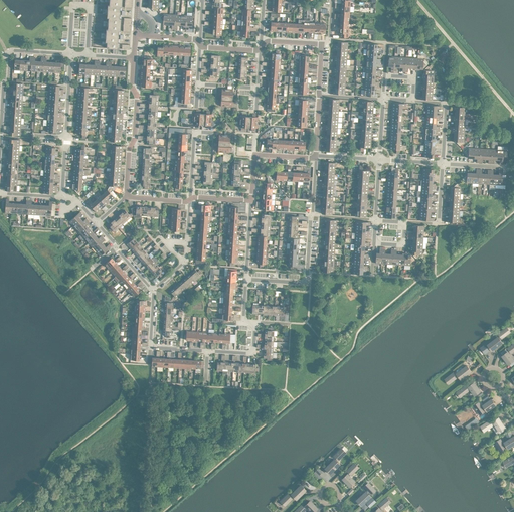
[(104,18),(103,24),(121,25),(121,19),(119,18),(120,13),(120,7),(122,7),(122,1),(113,0),(104,0),(105,2),(109,2),(109,5),(108,5),(108,9),(103,9),(102,14),(107,14),(107,18),(104,18)]
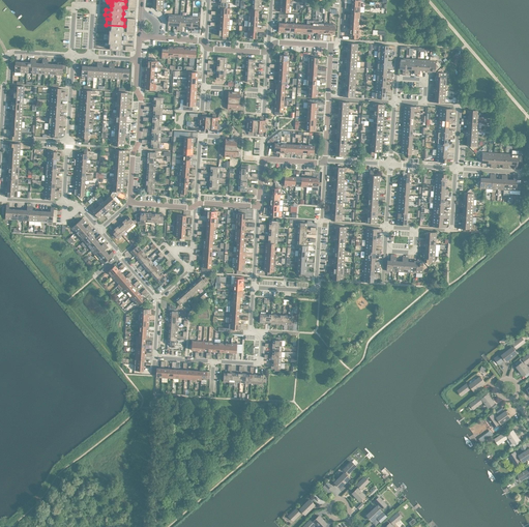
[(127,0),(127,8),(136,8),(136,0),(127,0)]
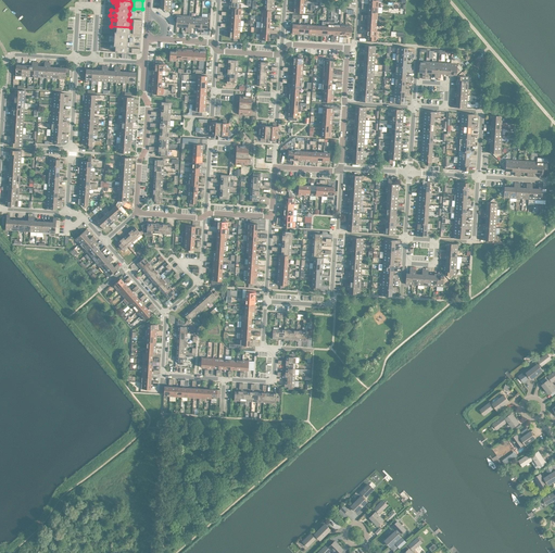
[(172,3),(160,2),(160,9),(163,9),(166,13),(171,10),(172,3)]
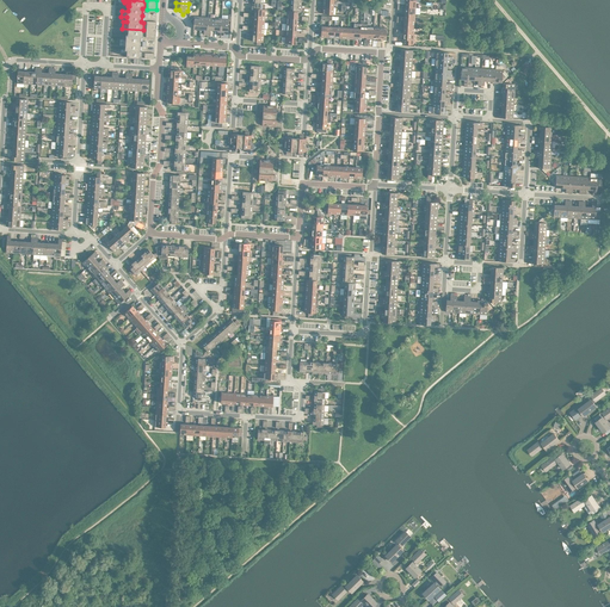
[(193,29),(199,30),(201,18),(193,17),(191,19),(189,22),(193,26),(193,29)]
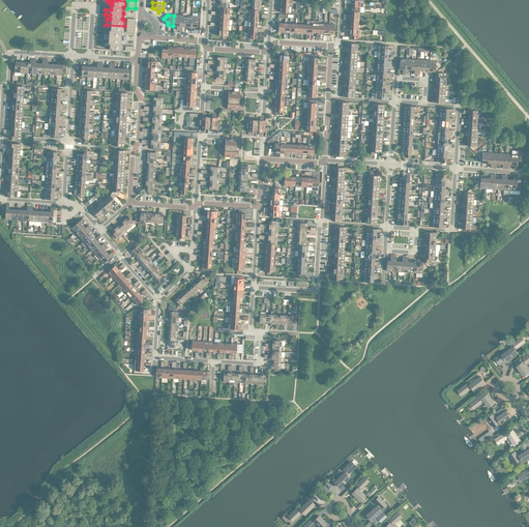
[(126,33),(134,33),(135,20),(127,19),(126,33)]
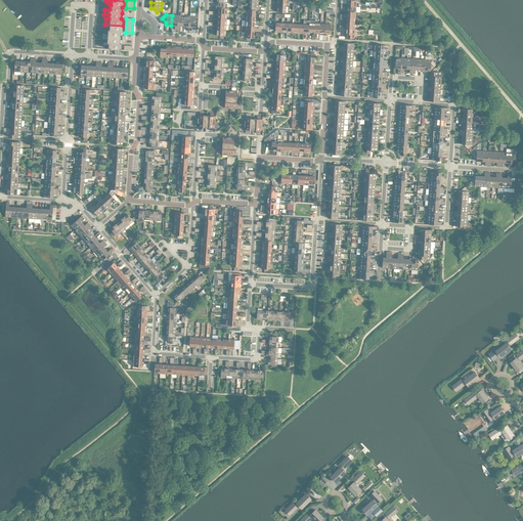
[(123,26),(104,25),(104,27),(110,27),(110,31),(107,30),(107,34),(102,34),(102,39),(107,39),(106,43),(103,43),(103,45),(109,45),(109,49),(121,50),(121,43),(120,43),(121,32),(122,32),(123,26)]
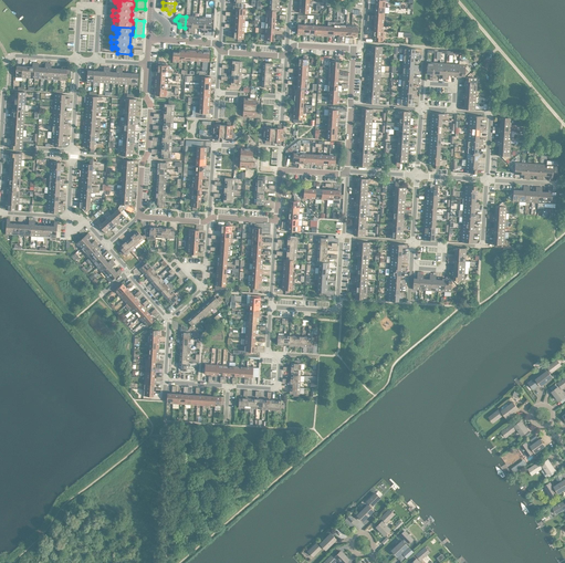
[(383,32),(373,31),(373,38),(373,41),(383,42),(383,32)]
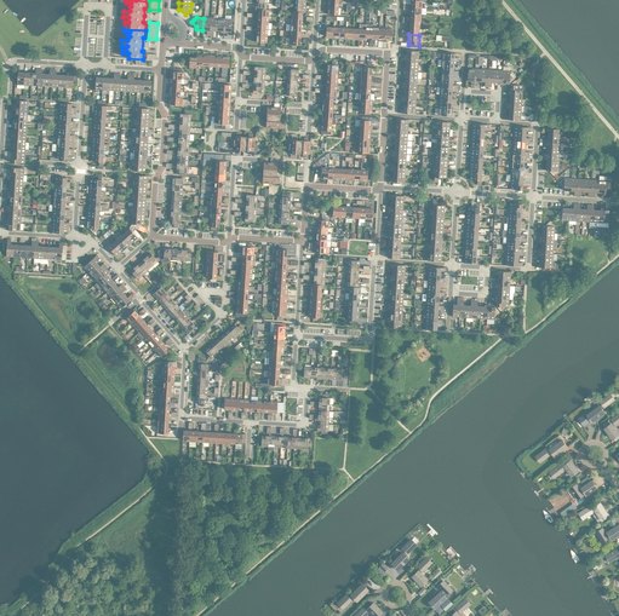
[(267,36),(256,35),(256,42),(261,42),(259,46),(264,46),(264,42),(267,44),(267,36)]
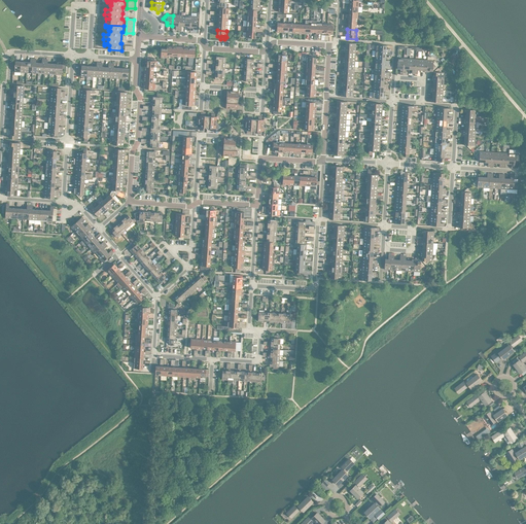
[(246,32),(246,33),(245,38),(247,38),(247,40),(250,41),(251,38),(254,38),(255,33),(246,32)]
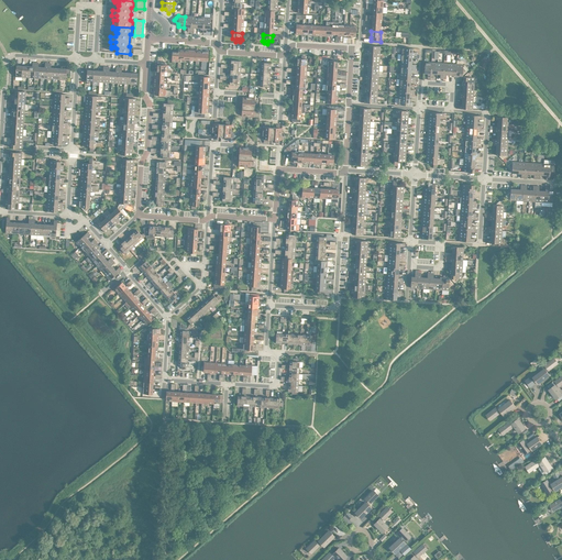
[(178,52),(172,52),(172,56),(168,56),(168,59),(172,59),(172,62),(178,62),(178,59),(177,59),(178,52)]
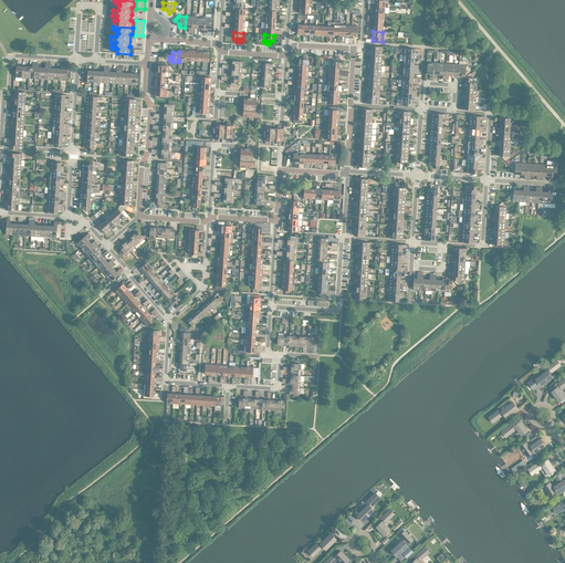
[(299,59),(299,65),(307,66),(309,60),(306,60),(306,56),(303,56),(303,60),(299,59)]
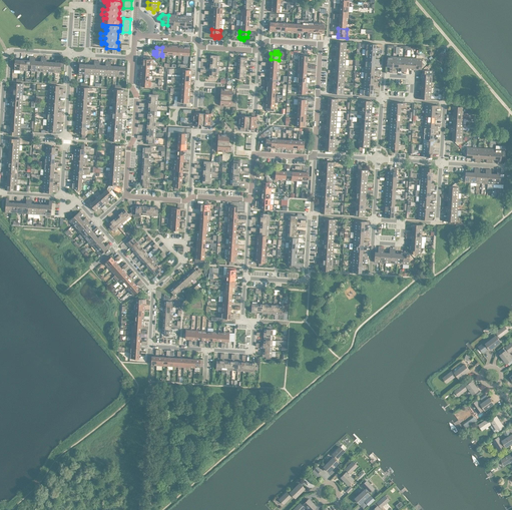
[(298,55),(298,61),(307,61),(307,56),(304,56),(304,53),(300,53),(300,55),(298,55)]
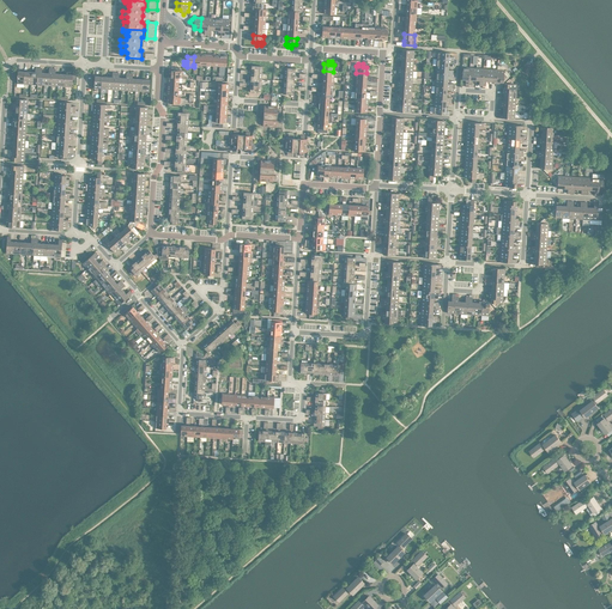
[(171,71),(170,77),(170,78),(179,78),(181,79),(182,72),(180,72),(180,68),(175,68),(175,71),(171,71)]
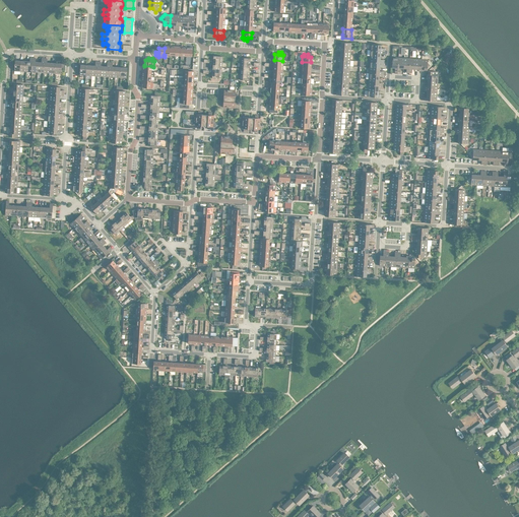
[(427,60),(422,60),(420,71),(424,71),(424,70),(427,70),(431,67),(430,66),(428,63),(427,63),(427,60)]
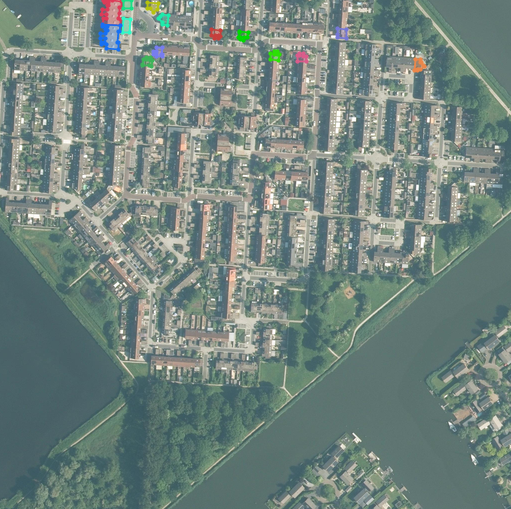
[(419,73),(419,76),(431,77),(431,71),(429,71),(425,67),(421,70),(421,73),(419,73)]
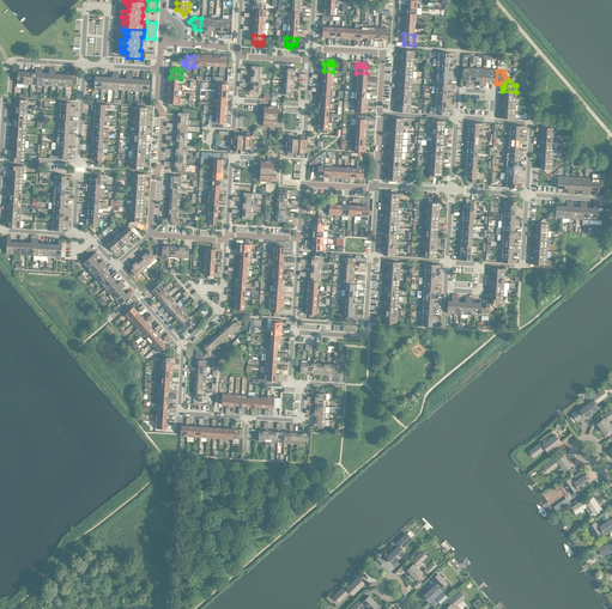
[(264,113),(264,116),(270,116),(271,107),(264,105),(264,108),(260,108),(260,111),(264,113)]
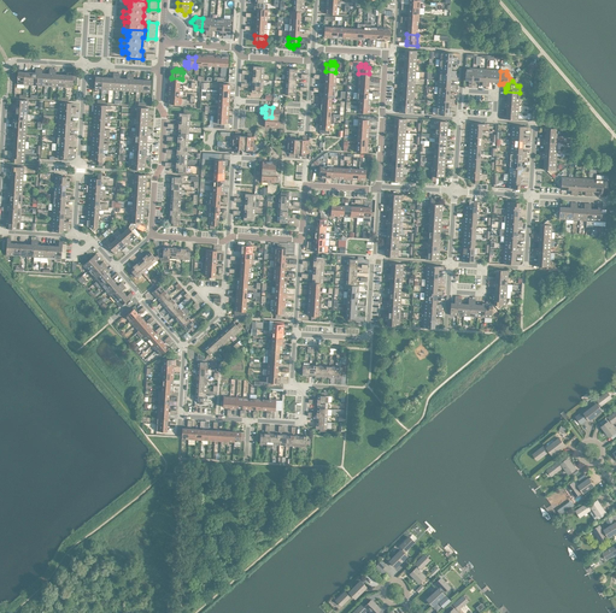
[(273,107),(271,117),(279,118),(279,113),(282,113),(282,110),(279,110),(279,107),(273,107)]
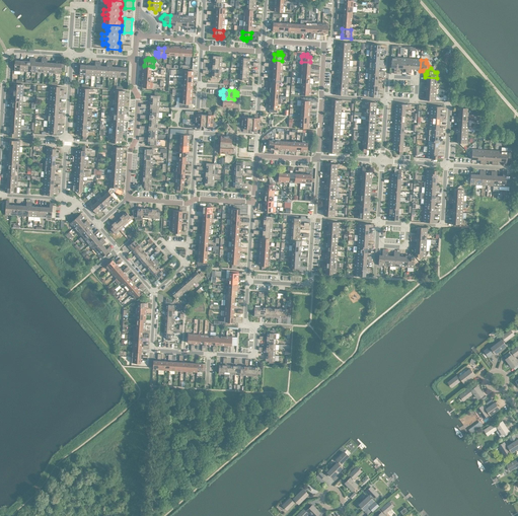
[(150,95),(150,101),(159,101),(159,96),(157,96),(157,93),(154,93),(154,95),(150,95)]
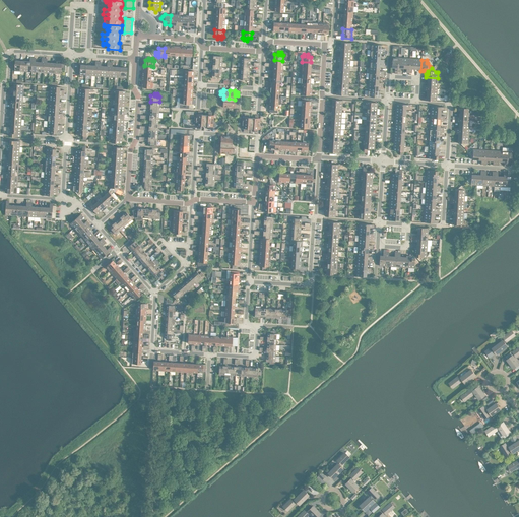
[(192,99),(183,99),(182,104),(184,105),(184,106),(182,105),(182,108),(188,109),(188,106),(188,105),(191,105),(192,99)]
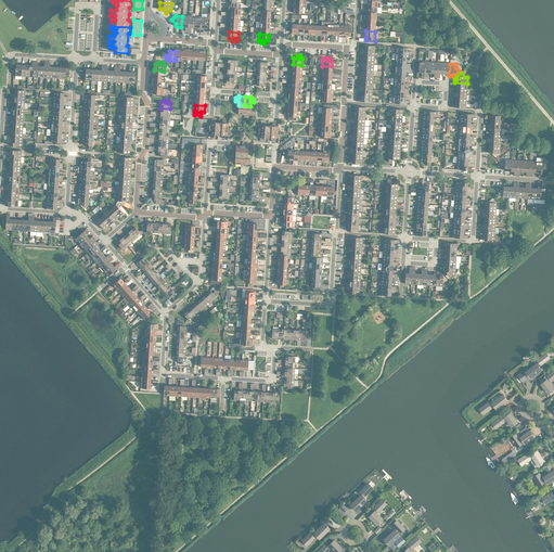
[(237,115),(244,115),(244,105),(239,105),(237,108),(235,108),(235,113),(237,113),(237,115)]
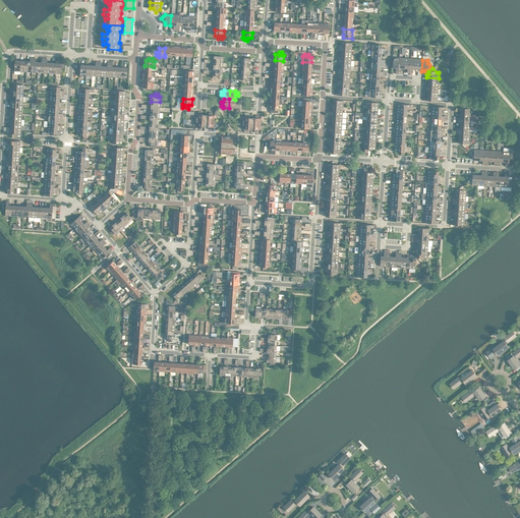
[(229,99),(229,108),(234,108),(234,107),(237,107),(237,103),(235,103),(235,100),(229,99)]
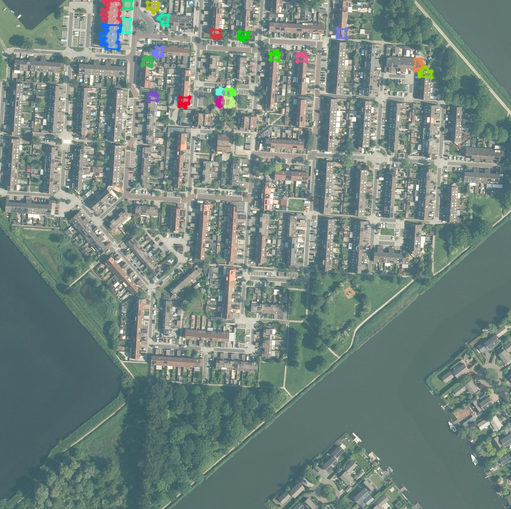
[(297,99),(297,105),(305,105),(306,100),(307,100),(312,101),(312,98),(299,97),(299,99),(297,99)]
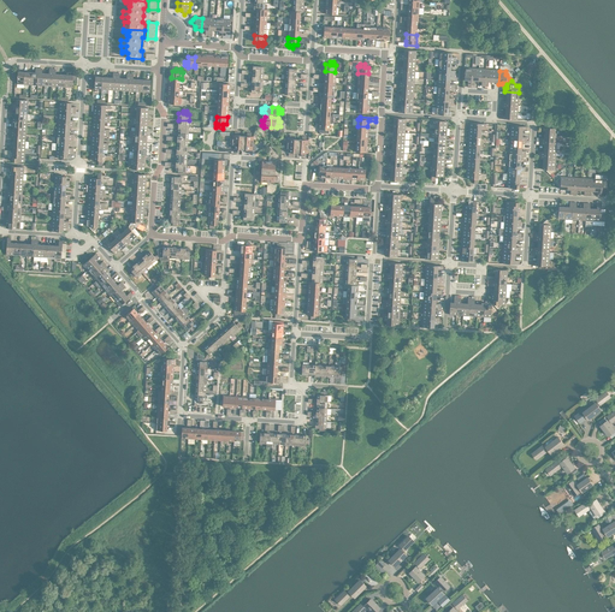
[(329,124),(318,123),(318,130),(323,130),(323,134),(326,134),(326,130),(329,130),(329,124)]
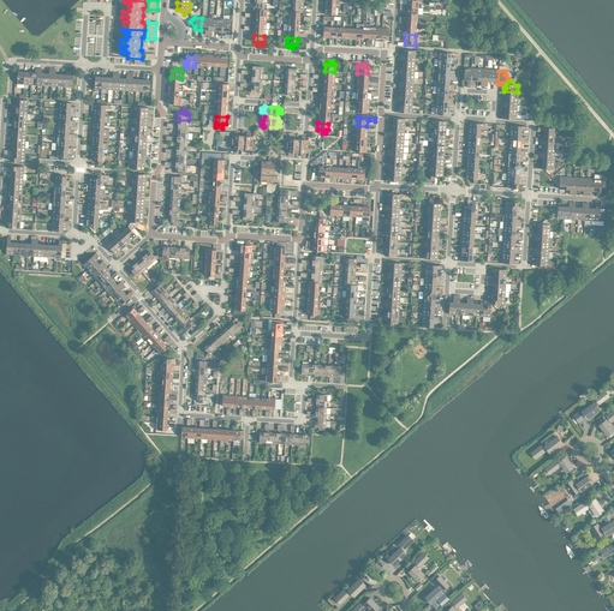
[(232,136),(231,142),(242,143),(242,136),(238,136),(238,132),(234,132),(233,136),(232,136)]
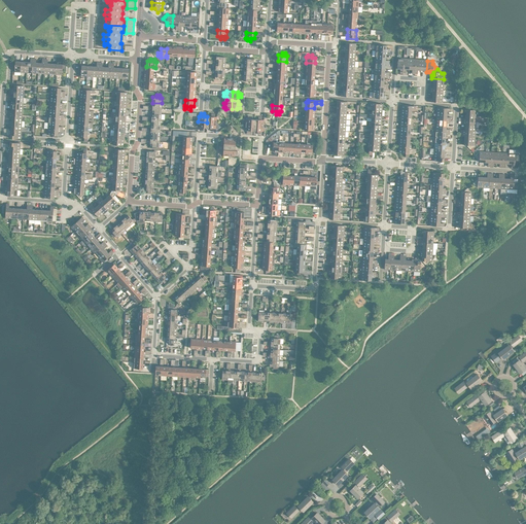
[(207,116),(207,123),(216,123),(216,117),(214,117),(214,114),(211,114),(211,116),(207,116)]
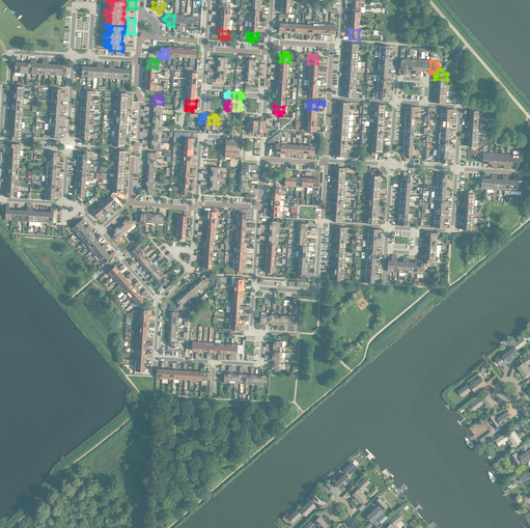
[(247,120),(247,126),(256,127),(256,120),(253,120),(253,117),(249,117),(249,120),(247,120)]
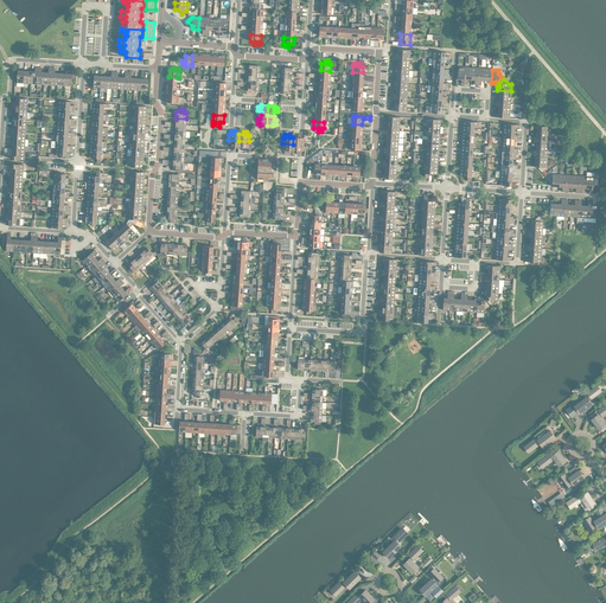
[(293,138),(293,145),(303,145),(304,139),(301,139),(301,135),(298,135),(297,138),(293,138)]
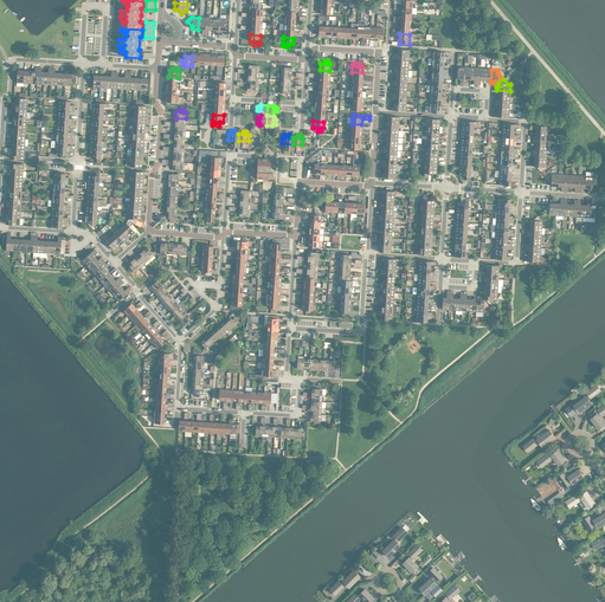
[(233,147),(238,147),(238,141),(227,140),(227,147),(230,147),(230,150),(233,150),(233,147)]
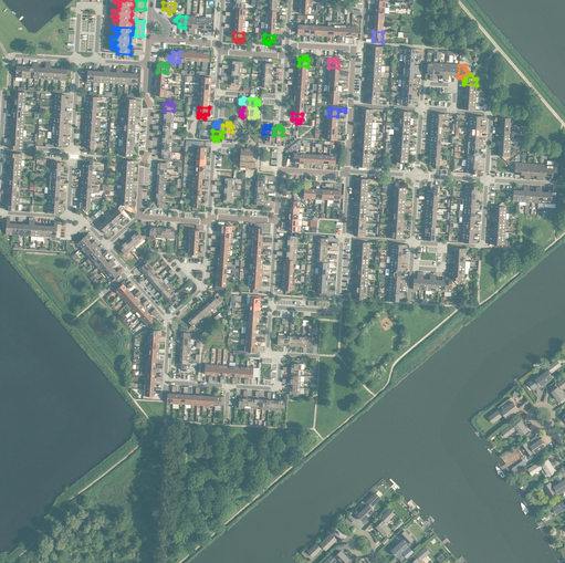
[(222,132),(222,137),(226,138),(226,141),(229,141),(229,138),(231,138),(232,132),(222,132)]
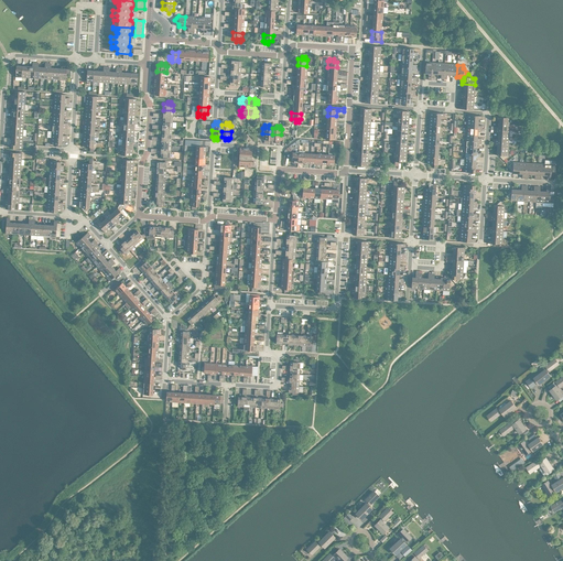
[(268,140),(271,140),(272,135),(262,133),(261,140),(263,140),(263,142),(268,143),(268,140)]
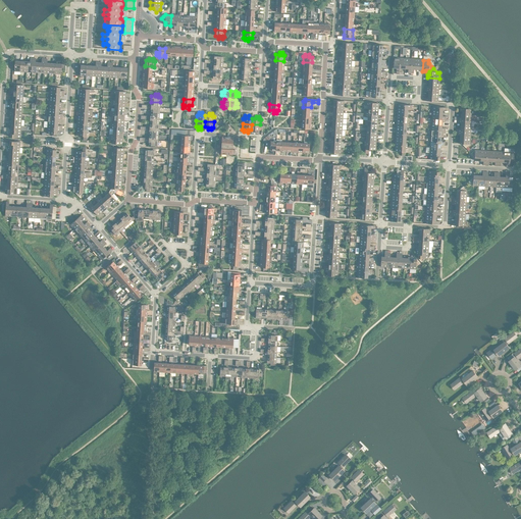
[(252,124),(251,130),(255,130),(255,133),(258,133),(258,131),(260,131),(260,124),(252,124)]
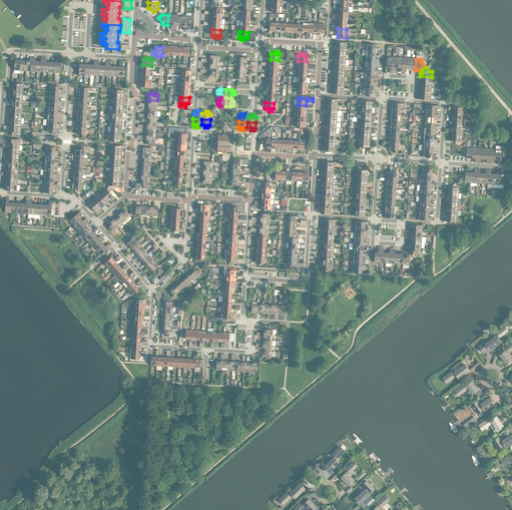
[(85,128),(75,127),(74,133),(81,133),(81,138),(84,138),(84,133),(85,130),(86,130),(86,127),(85,127),(85,128)]
